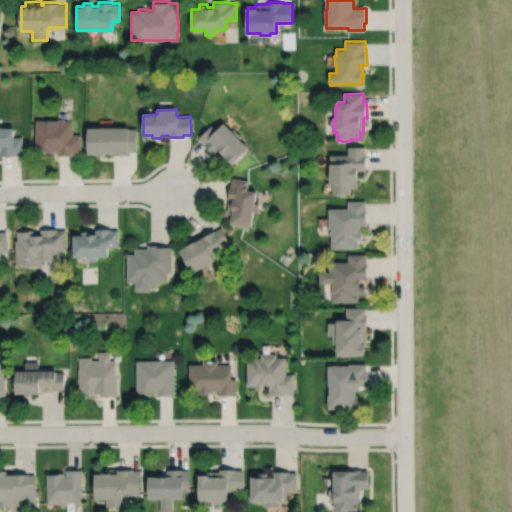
[(58,120),(37,120),(37,152),(45,152),(45,153),(57,153),(57,156),(72,156),(72,154),(81,154),(81,134),(72,134),(72,120),(66,120),(65,119),(60,118),(58,120)]
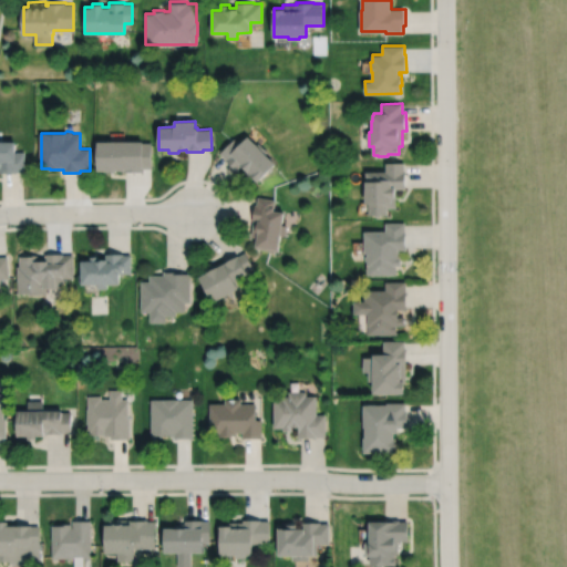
[(234,138),(220,153),(226,158),(225,160),(237,171),(241,166),(246,169),(245,171),(250,177),(251,176),(258,182),(276,164),(266,153),(268,151),(258,142),(257,144),(248,136),(240,145),(234,138)]
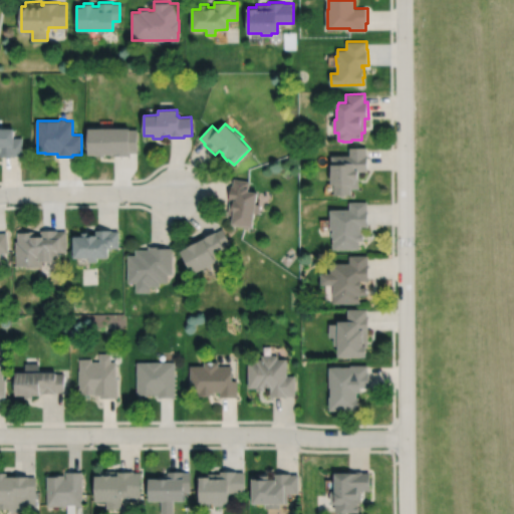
[(87,129),(87,155),(96,155),(96,157),(105,157),(105,155),(110,155),(110,156),(130,156),(130,153),(138,153),(138,129),(130,129),(130,127),(87,129)]
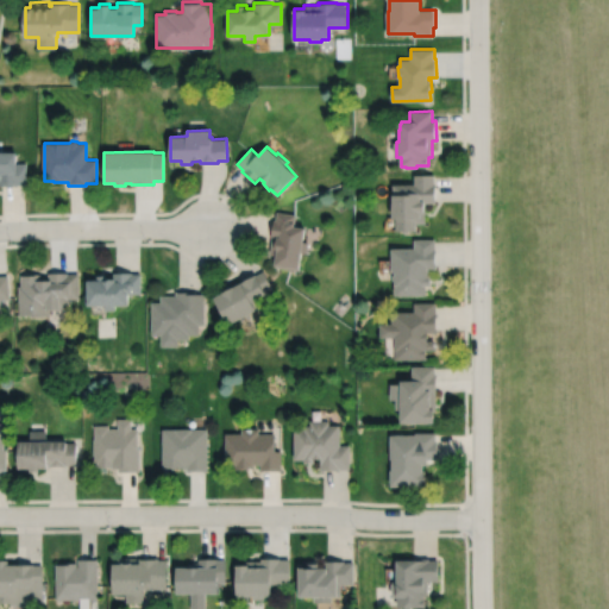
[(0,152),(0,186),(18,186),(18,184),(27,184),(27,163),(18,163),(18,152),(0,152)]
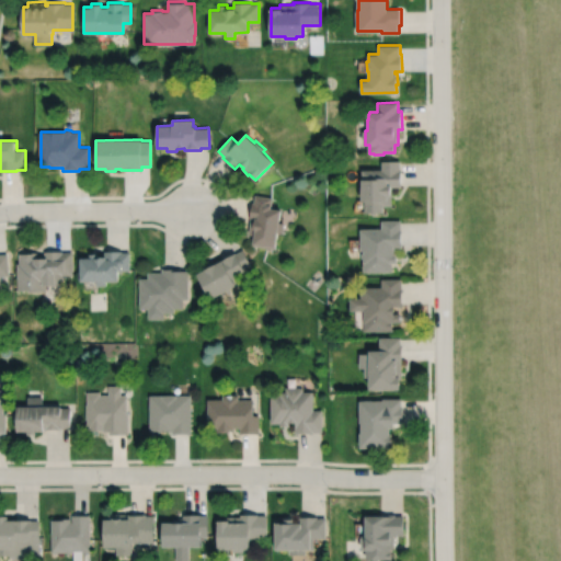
[(382,161),(382,170),(363,170),(363,192),(362,192),(362,199),(364,199),(364,202),(366,202),(366,213),(385,213),(385,205),(392,205),(392,186),(402,186),(402,169),(401,169),(401,160),(382,161)]
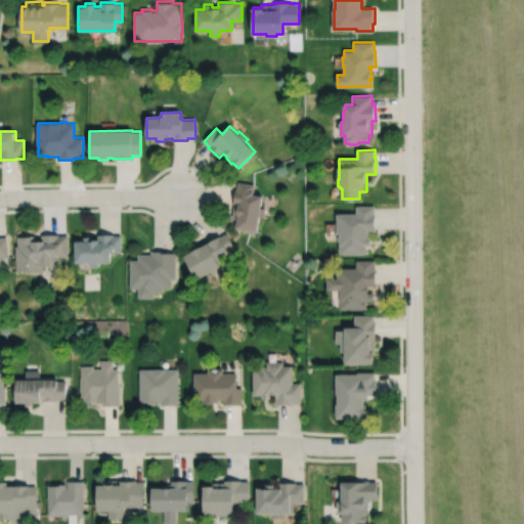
[(238,182),(237,188),(235,188),(233,205),(234,205),(232,219),(237,219),(236,229),(249,231),(249,232),(254,233),(254,231),(258,232),(260,217),(264,218),(266,208),(261,208),(263,197),(254,194),(254,191),(253,191),(254,184),(238,182)]
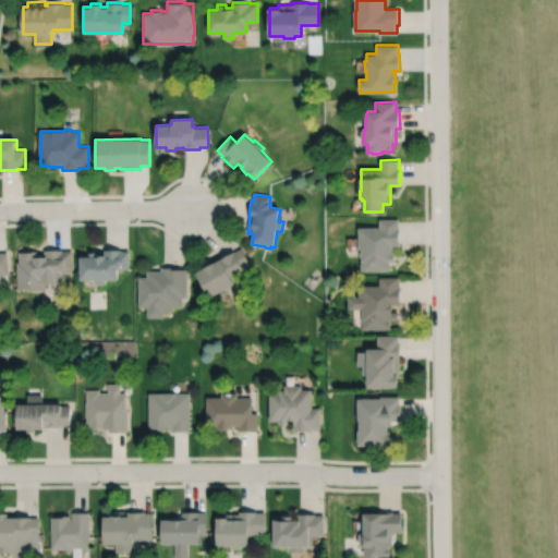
[(359,228),(360,250),(362,250),(363,253),(361,253),(361,257),(362,257),(363,271),(390,270),(390,262),(395,262),(395,253),(392,253),(392,246),(400,246),(400,219),(380,219),(380,228),(359,228)]
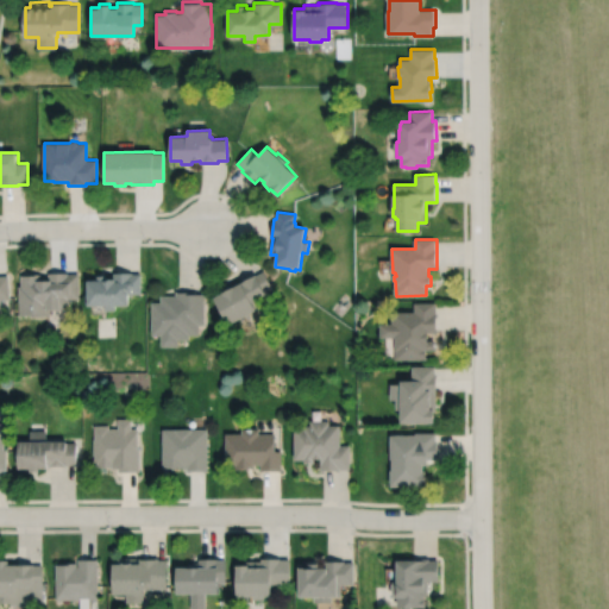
[(263,270),(214,299),(230,326),(256,311),(255,308),(261,305),(258,300),(262,297),(265,303),(278,297),(263,270)]
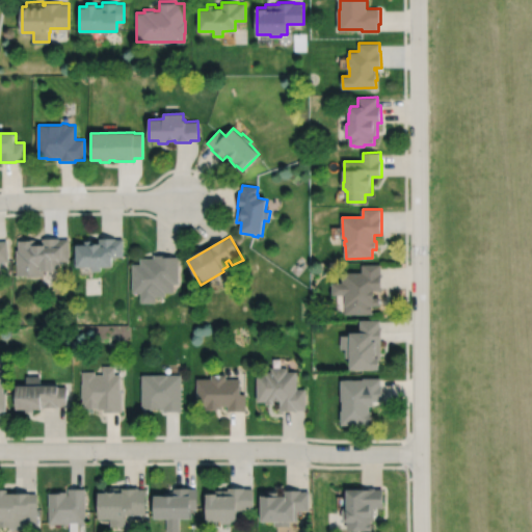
[(19,241),(19,250),(17,250),(18,276),(28,275),(28,276),(45,276),(44,271),(59,270),(59,261),(69,260),(68,239),(60,239),(60,238),(43,238),(43,245),(36,245),(36,239),(27,239),(27,241),(19,241)]
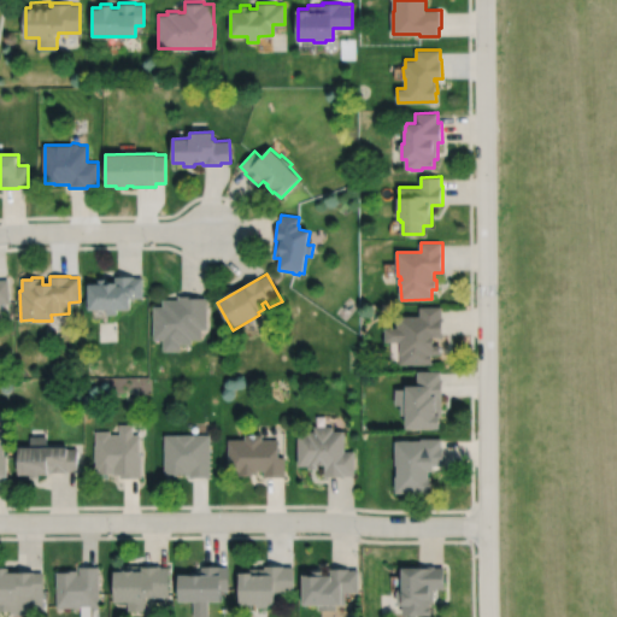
[(87,285),(87,299),(84,299),(84,306),(87,306),(87,311),(105,310),(105,315),(116,315),(116,310),(130,310),(129,298),(142,298),(142,277),(134,277),(134,276),(115,276),(115,282),(106,282),(106,278),(98,278),(98,285),(87,285)]
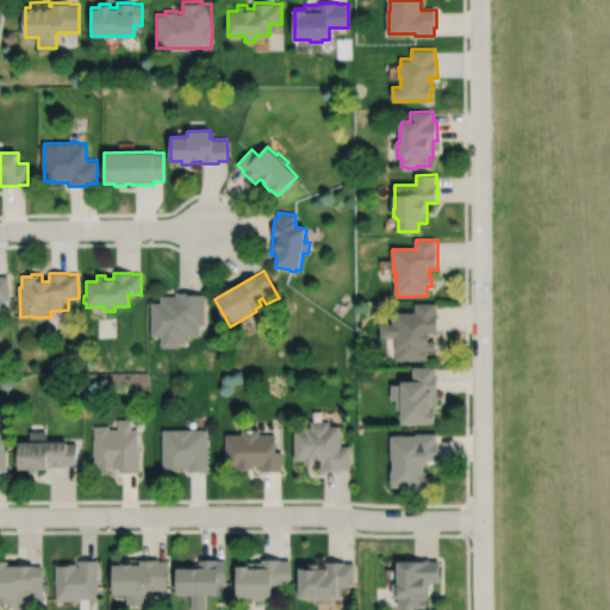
[(0,312),(1,312),(0,300),(11,299),(8,275),(0,275),(0,312)]
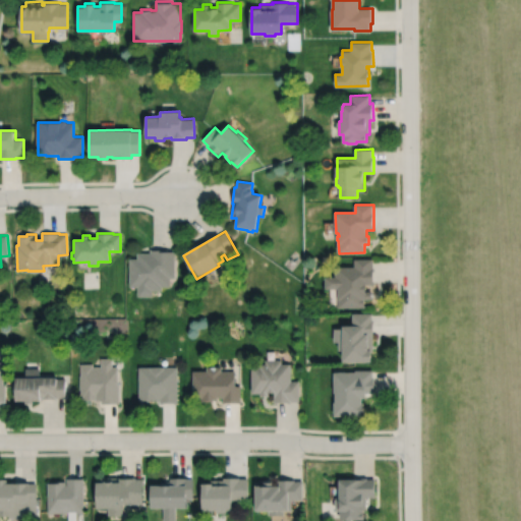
[(129,258),(129,287),(137,287),(137,296),(152,296),(152,291),(162,290),(162,286),(170,286),(170,278),(175,278),(175,251),(167,251),(167,249),(150,249),(150,252),(137,252),(137,258),(129,258)]
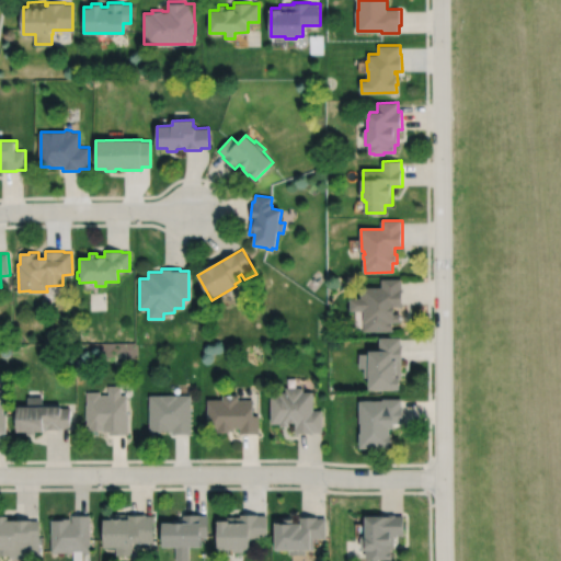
[(402,278),(382,279),(382,287),(361,288),(362,299),(351,299),(351,311),(365,311),(365,332),(393,332),(393,322),(402,322),(402,313),(396,315),(396,307),(403,307),(403,288),(402,288),(402,278)]
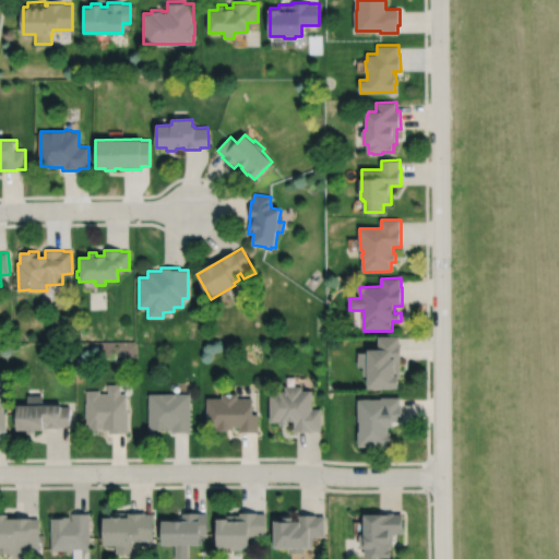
[(400,336),(379,337),(379,349),(369,349),(369,354),(358,354),(359,368),(365,368),(365,378),(369,378),(370,390),(401,390),(400,378),(402,378),(401,360),(402,360),(402,344),(401,344),(400,336)]
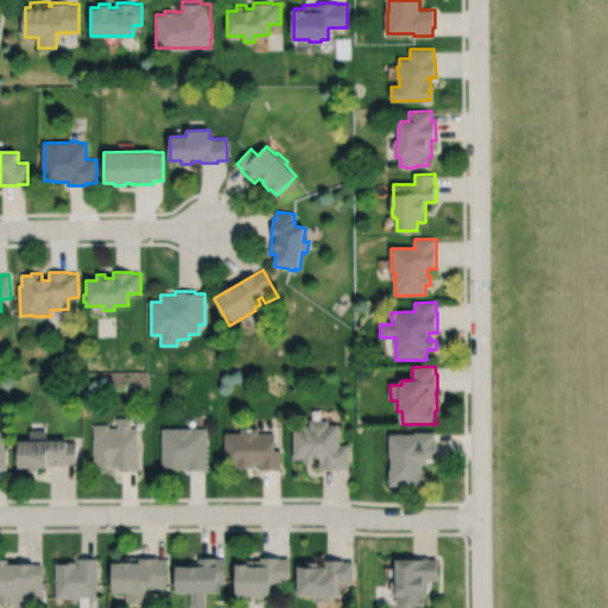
[(94,425),(94,439),(93,439),(93,453),(94,453),(94,463),(111,463),(111,464),(116,464),(118,469),(139,469),(139,449),(137,450),(137,428),(130,429),(130,418),(116,419),(116,429),(108,429),(108,425),(94,425)]
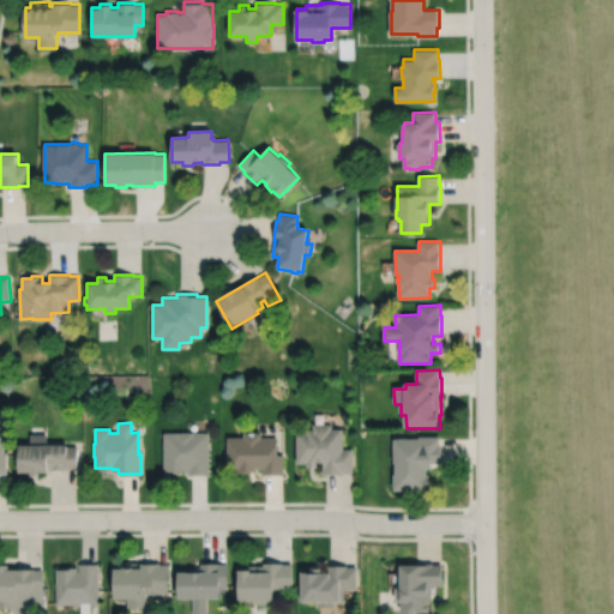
[(296,433),(296,464),(307,464),(307,468),(317,468),(317,464),(323,464),(323,475),(343,475),(343,474),(353,474),(353,450),(343,450),(343,429),(332,429),(332,425),(313,425),(313,429),(306,429),(306,433),(296,433)]
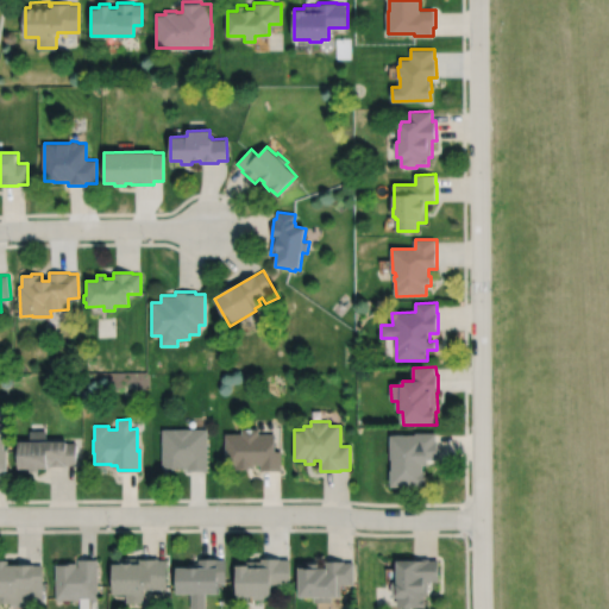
[(161,429),(161,464),(171,464),(171,468),(187,468),(187,472),(207,472),(207,429),(161,429)]
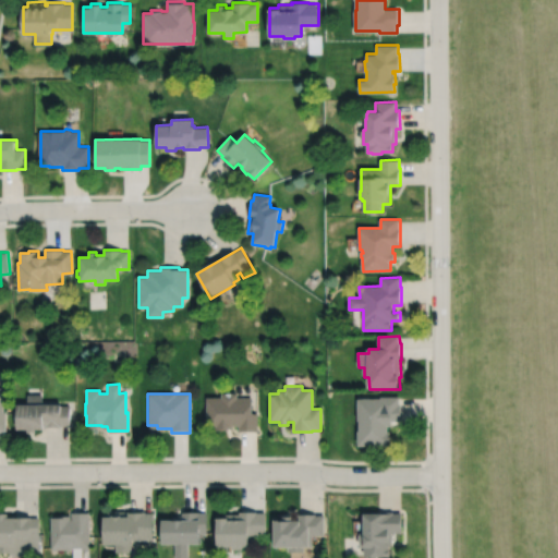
[(206,398),(206,429),(215,428),(215,431),(228,431),(228,429),(233,429),(233,427),(239,426),(239,432),(258,432),(257,414),(252,414),(252,398),(237,398),(237,393),(221,393),(221,398),(206,398)]
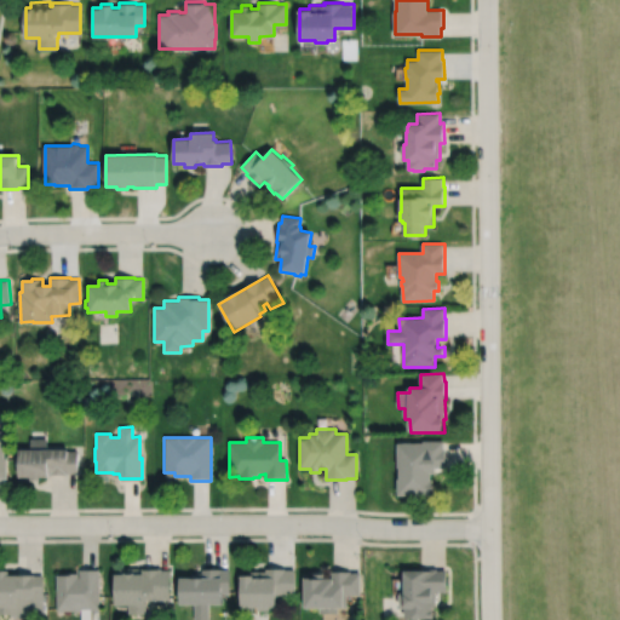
[(19,452),(19,475),(28,475),(28,478),(38,478),(38,475),(51,475),(51,474),(68,474),(68,471),(76,471),(76,451),(49,451),(49,440),(30,440),(30,452),(19,452)]
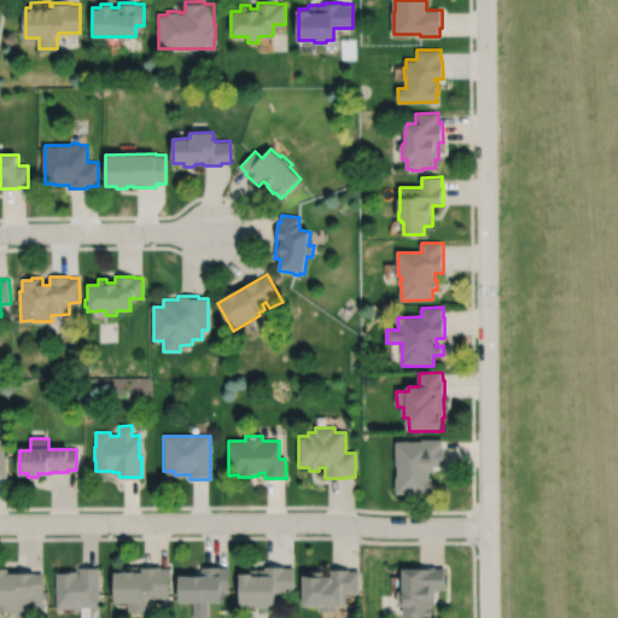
[(397,443),(397,467),(398,467),(398,478),(397,478),(397,495),(408,495),(408,496),(420,496),(420,495),(432,495),(432,479),(430,479),(430,473),(435,473),(435,467),(444,467),(444,449),(443,449),(443,439),(423,439),(423,442),(397,443)]
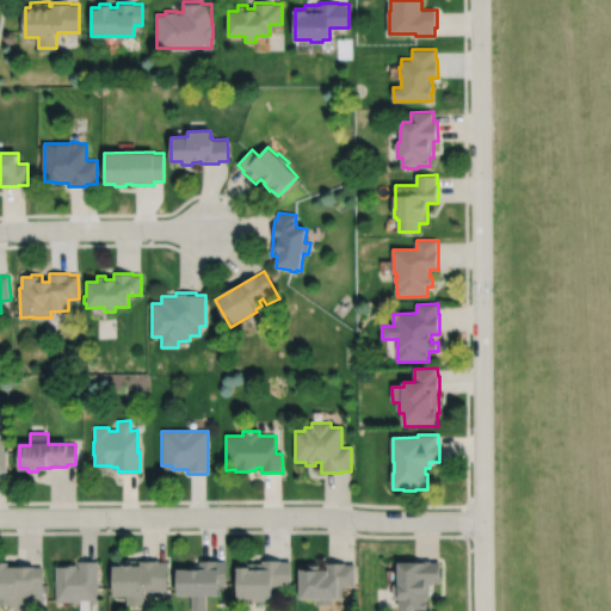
[(55,565),(55,600),(80,600),(80,602),(88,602),(88,600),(98,600),(98,559),(79,559),(79,567),(76,567),(76,562),(65,562),(65,565),(55,565)]
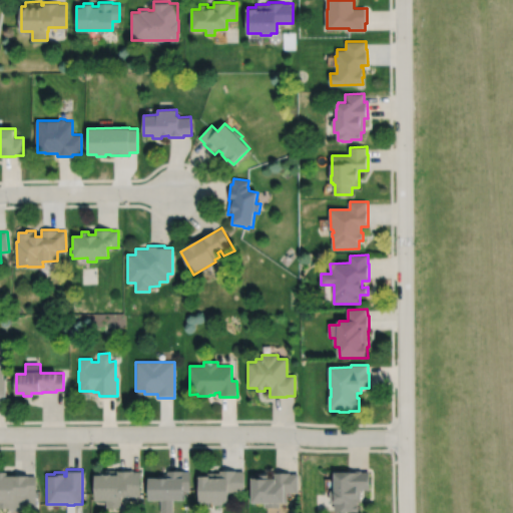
[(94,472),(94,498),(105,498),(106,506),(120,506),(120,494),(140,494),(140,470),(133,470),(133,469),(116,469),(116,472),(114,472),(114,469),(99,469),(99,472),(94,472)]
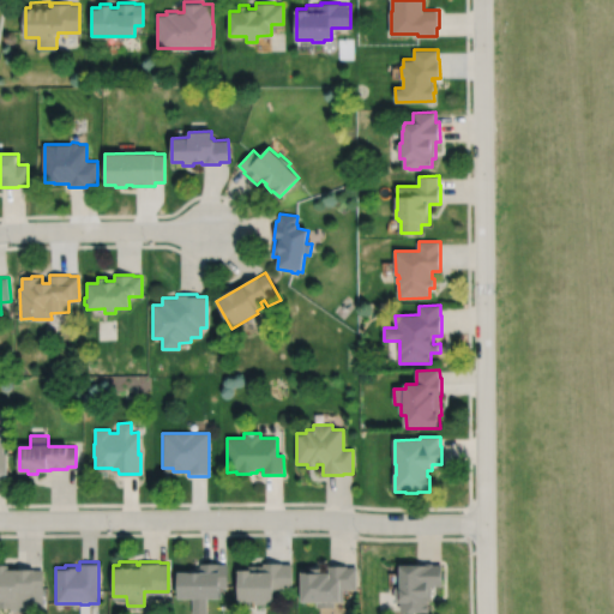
[(178,569),(178,595),(193,595),(196,599),(204,599),(205,595),(220,595),(220,585),(227,585),(227,563),(218,563),(218,561),(200,561),(200,566),(190,566),(190,569),(178,569)]
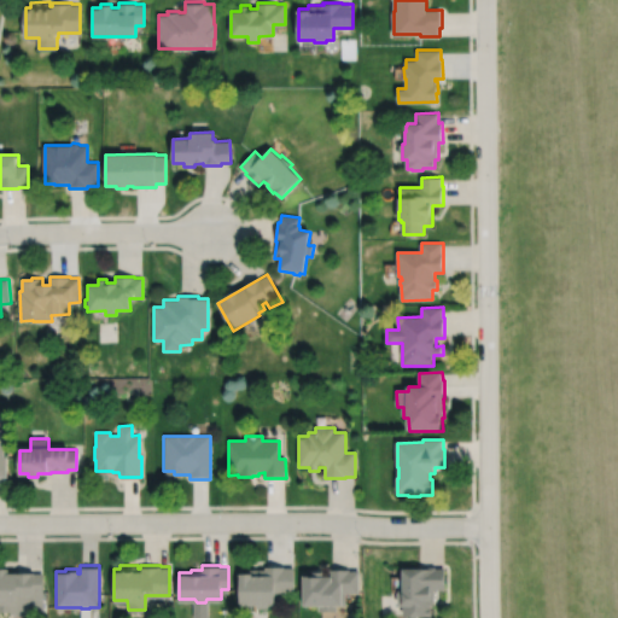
[(239,571),(239,602),(256,602),(256,606),(268,606),(268,602),(275,602),(275,590),(293,590),(293,566),(284,566),(284,565),(264,565),(264,567),(250,567),(250,571),(239,571)]
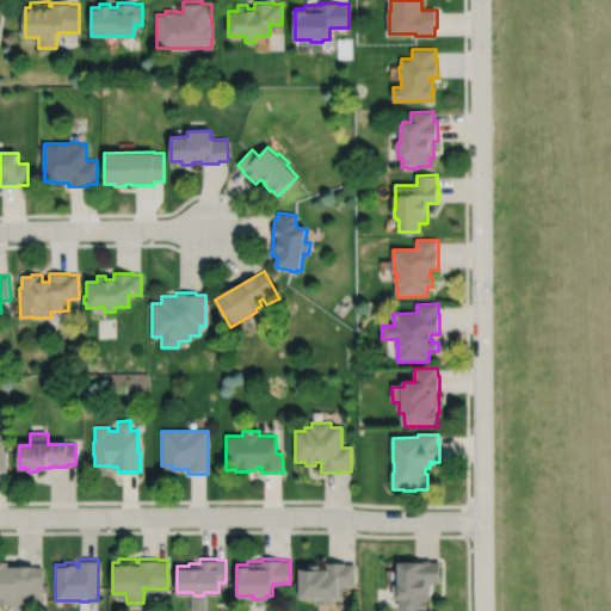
[(399,559),(399,581),(395,581),(395,597),(400,597),(400,608),(427,608),(427,598),(426,598),(426,597),(430,597),(430,581),(440,581),(440,561),(431,561),(431,559),(399,559)]
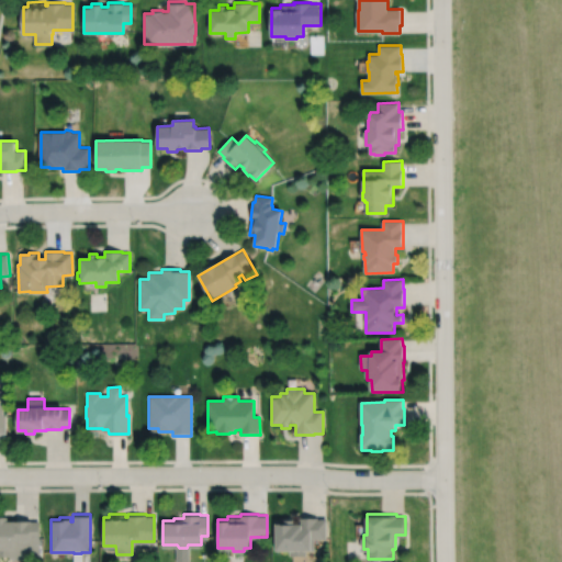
[(0,555),(8,555),(8,557),(38,557),(38,520),(30,520),(30,518),(7,518),(7,515),(0,515),(0,555)]
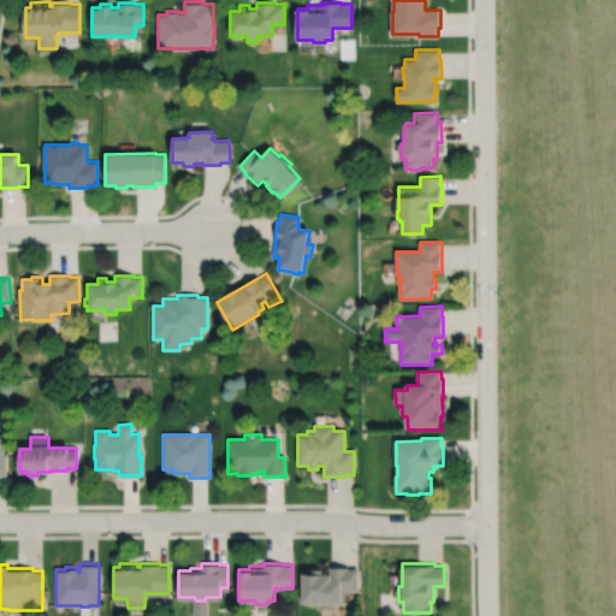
[(302,570),(303,602),(318,602),(318,608),(336,608),(336,600),(341,600),(341,602),(345,602),(345,590),(359,590),(359,567),(348,567),(348,566),(329,566),(329,572),(323,572),(323,567),(312,567),(312,570),(302,570)]
